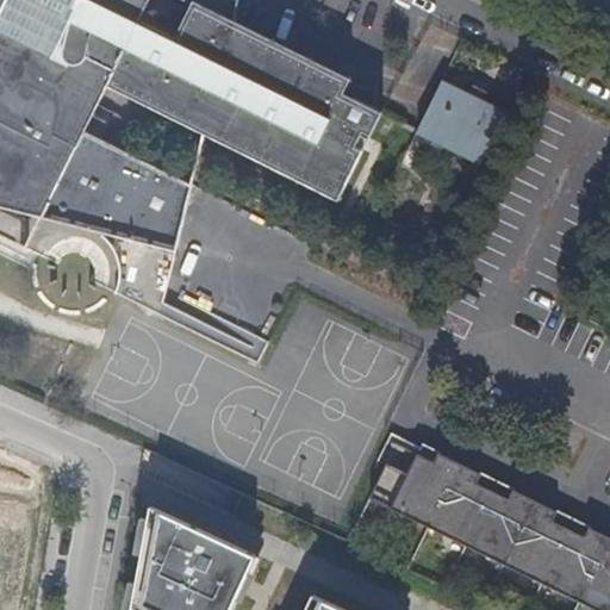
[(148,167),(89,135),(81,131),(107,82),(114,86),(125,91),(125,94),(173,119),(256,162),(336,204),(380,114),(342,95),(349,81),(232,22),(237,0),(186,0),(192,2),(175,36),(145,20),(139,17),(148,0),(0,0),(0,204),(27,212),(167,251),(170,241),(185,192),(186,186),(148,167)]
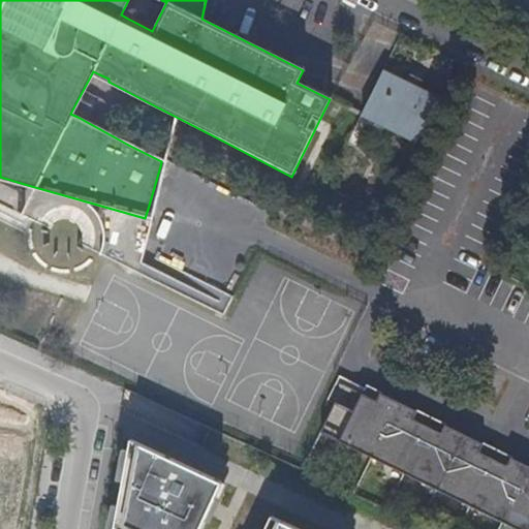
[(416,142),(438,98),(383,70),(354,126),(382,141),(390,128),(416,142)]
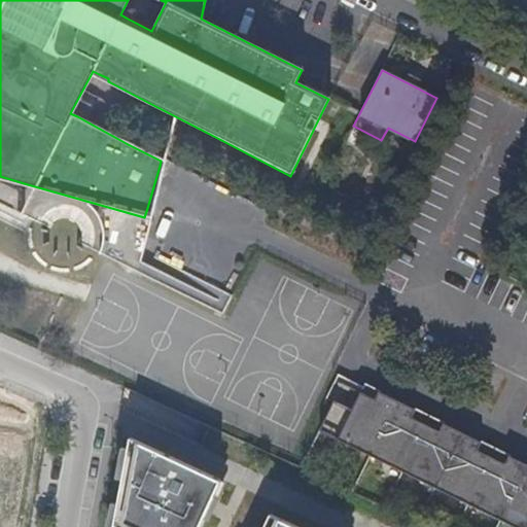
[(222,311),(230,296),(197,279),(188,293),(222,311)]
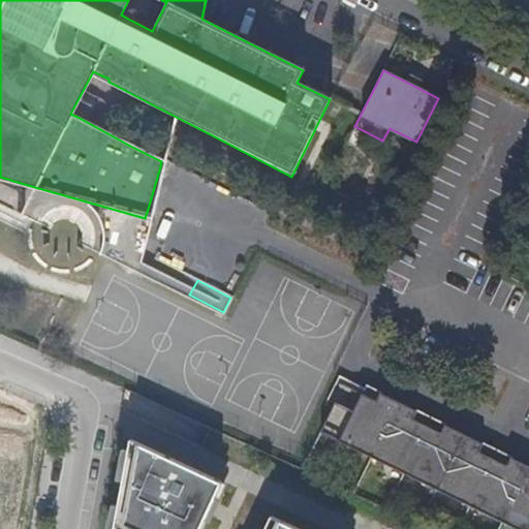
[(419,479),(443,427),(366,390),(340,441),(419,479)]
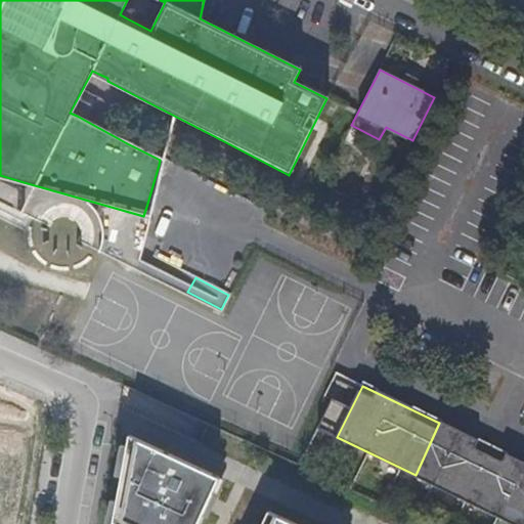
[(517,523),(523,523),(523,464),(439,423),(416,475),(517,523)]
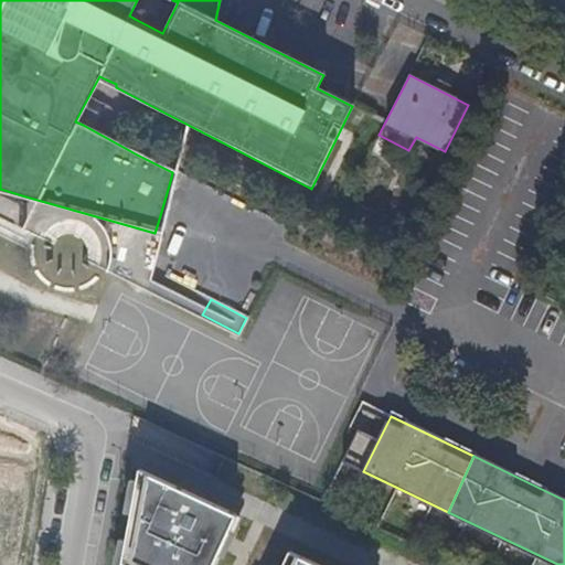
[(211,564),(234,515),(136,470),(119,564),(121,564),(211,564)]
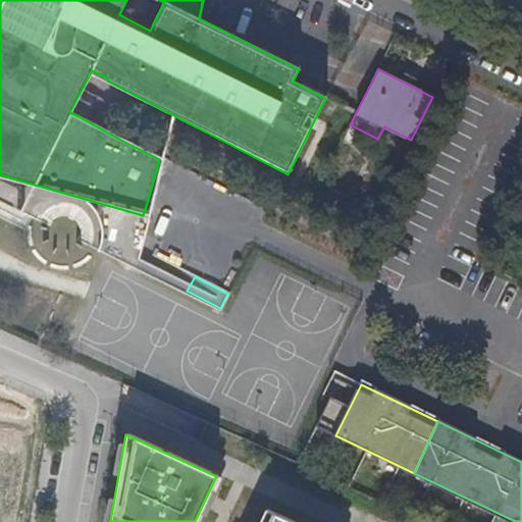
[(291,521),(267,511),(261,521),(291,521)]
